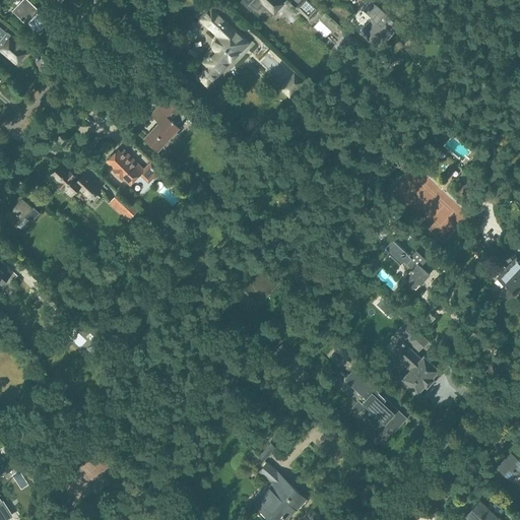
[(22,0),(17,5),(12,11),(18,17),(38,36),(39,36),(39,37),(40,36),(49,25),(49,24),(49,23),(38,14),(40,12),(40,11),(27,0),(22,0)]
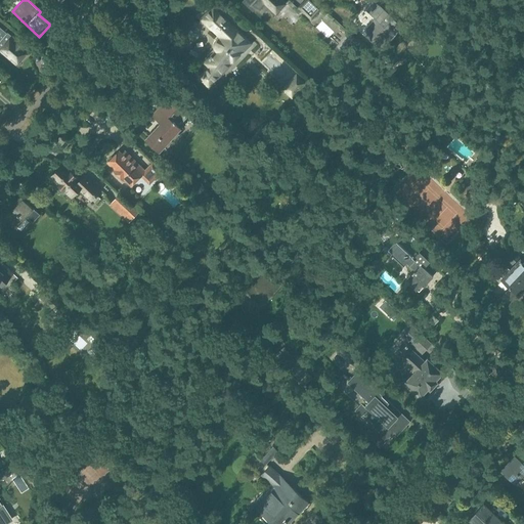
[(244,0),(243,1),(253,11),(256,8),(259,11),(266,4),(276,14),(288,3),(284,0),(244,0)]
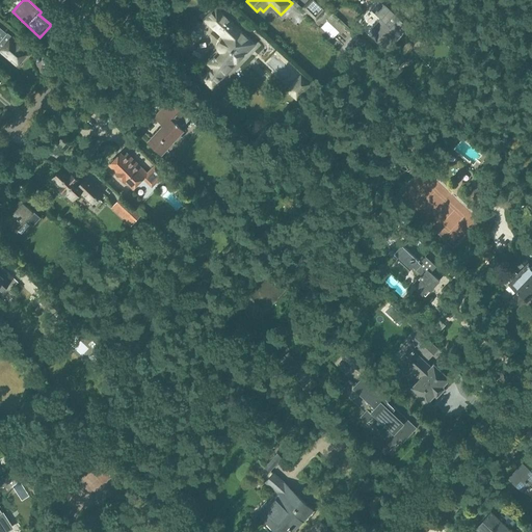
[(317,0),(308,0),(300,7),(316,21),(326,8),(317,0)]
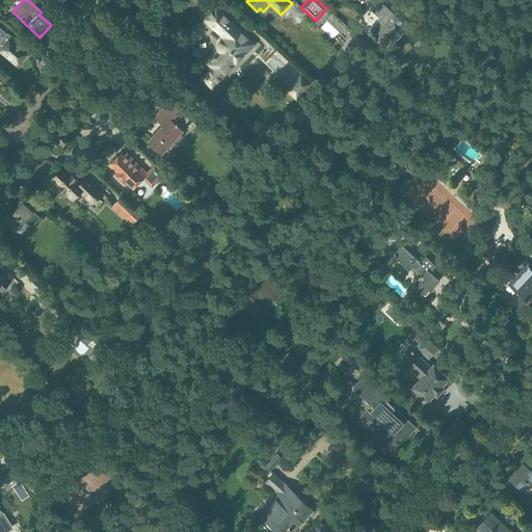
[(380,19),(367,32),(387,51),(391,47),(408,27),(386,5),(381,1),(372,10),(380,19)]
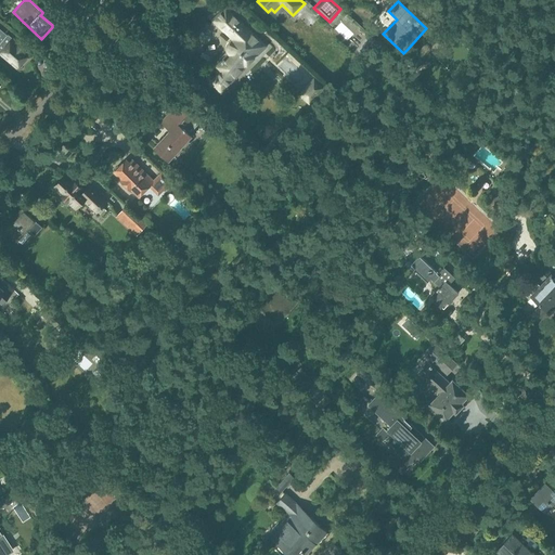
[(230,52),(230,53),(231,53),(218,66),(223,72),(216,79),(224,88),(243,68),(240,65),(261,42),(236,18),(236,17),(227,8),(215,21),(224,30),(228,27),(237,37),(230,46),(229,47),(229,48),(229,49),(229,50),(229,51),(230,52)]
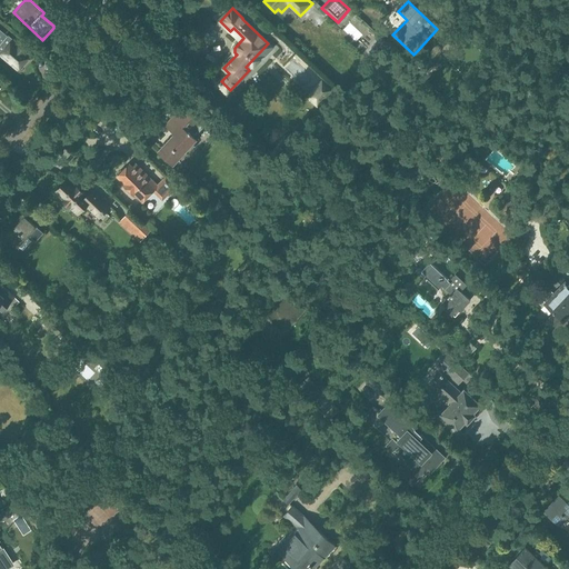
[(0,52),(0,53),(18,68),(19,68),(20,69),(30,57),(28,56),(29,55),(12,40),(0,29),(0,52)]
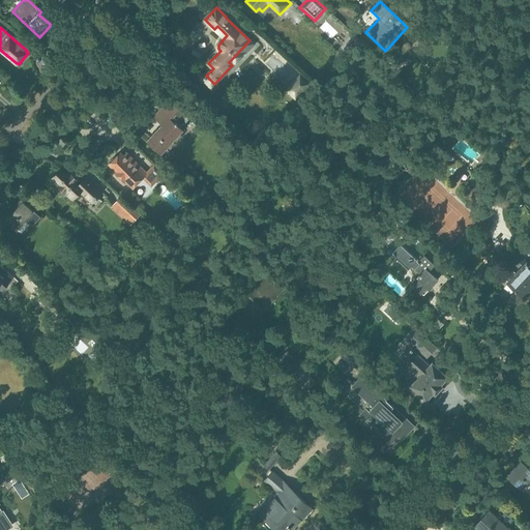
[(294,83),(296,84),(290,91),(296,97),(308,84),(300,76),(294,83)]
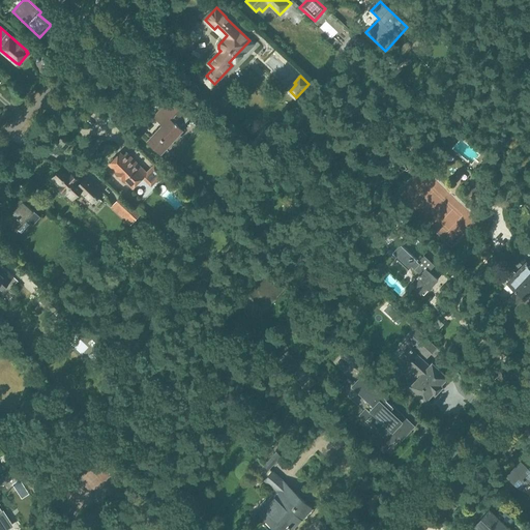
[(206,107),(183,86),(179,91),(202,112),(206,107)]
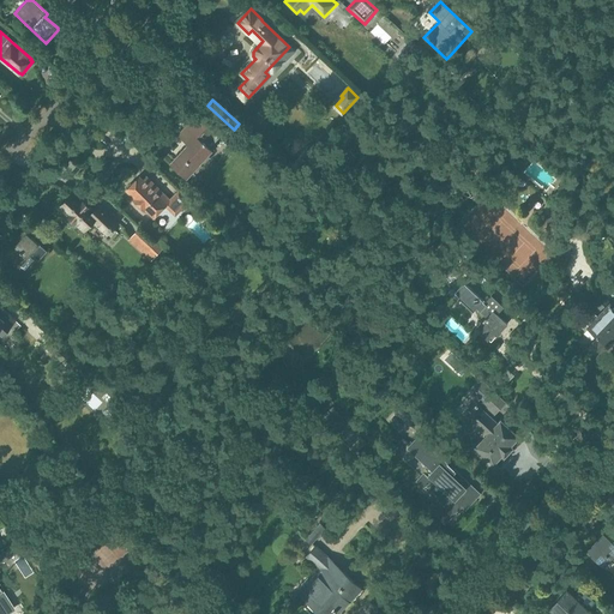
[(179,136),(188,144),(172,163),(187,178),(212,151),(210,149),(220,138),(215,133),(196,116),(179,136)]
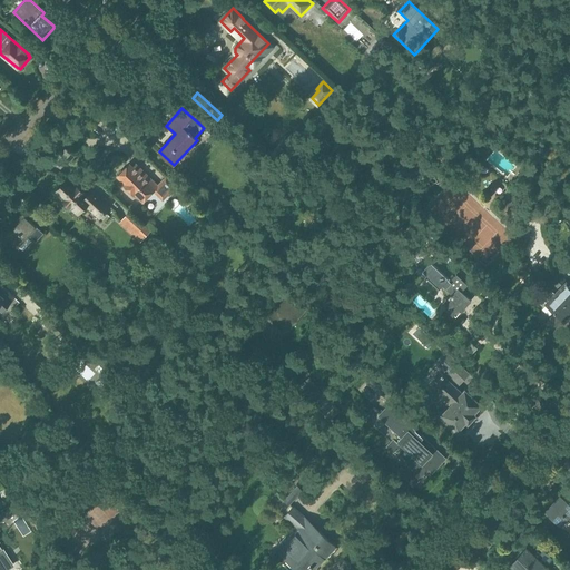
[(124,184),(136,196),(137,195),(145,200),(155,189),(165,198),(176,186),(167,177),(159,185),(143,170),(139,170),(138,173),(130,165),(118,177),(125,183),(124,184)]
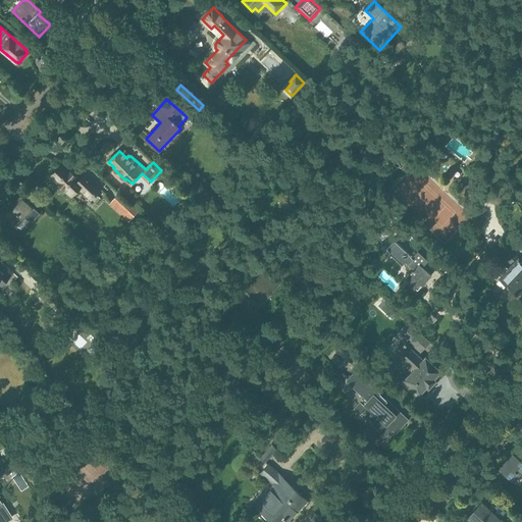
[(66,192),(71,197),(79,189),(91,201),(102,189),(85,173),(83,175),(79,171),(77,173),(73,169),(71,171),(63,163),(51,176),(57,181),(55,185),(56,189),(60,193),(64,193),(66,192)]
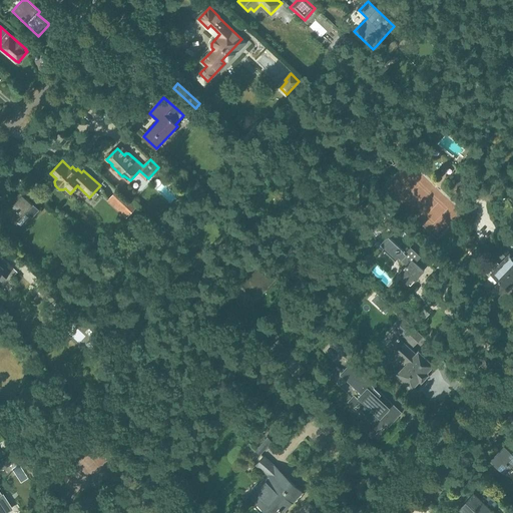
[(107,200),(115,208),(119,204),(130,214),(136,208),(117,190),(107,200)]
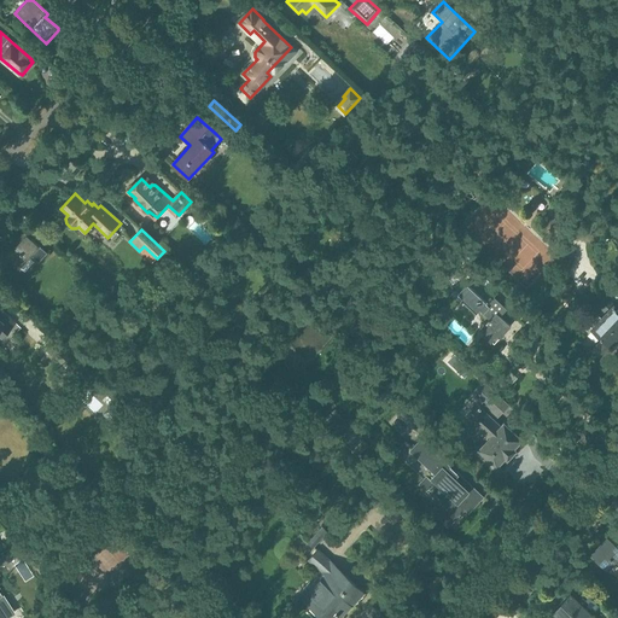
[(28,234),(15,248),(6,256),(19,268),(31,255),(39,262),(47,252),(28,234)]
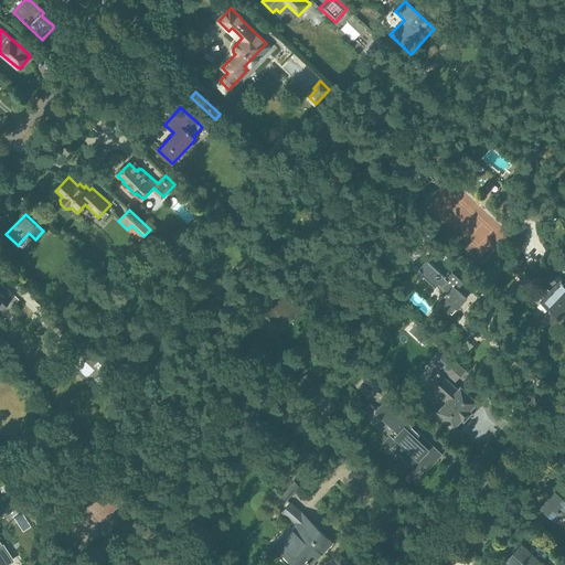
[(446,253),(436,244),(430,249),(439,259),(446,253)]
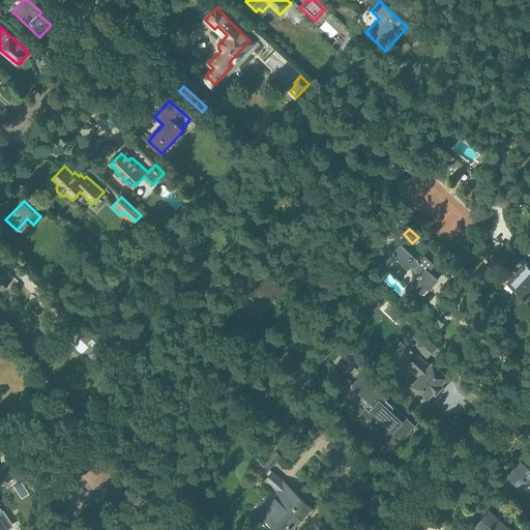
[(240,247),(234,246),(231,258),(242,261),(244,251),(240,251),(240,247)]
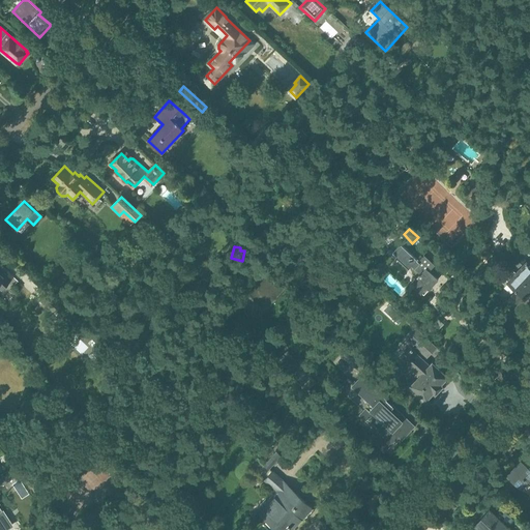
[(430,288),(439,280),(430,270),(435,265),(424,255),(418,261),(404,246),(395,255),(409,268),(412,265),(413,266),(413,267),(419,273),(411,283),(421,292),(428,286),(430,288)]
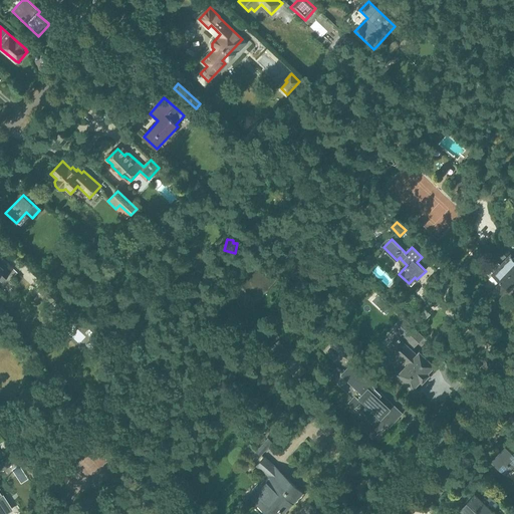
[(500,281),(502,282),(494,291),(502,298),(513,285),(513,257),(498,243),(493,249),(505,260),(501,265),(495,259),(488,268),(501,280),(500,281)]
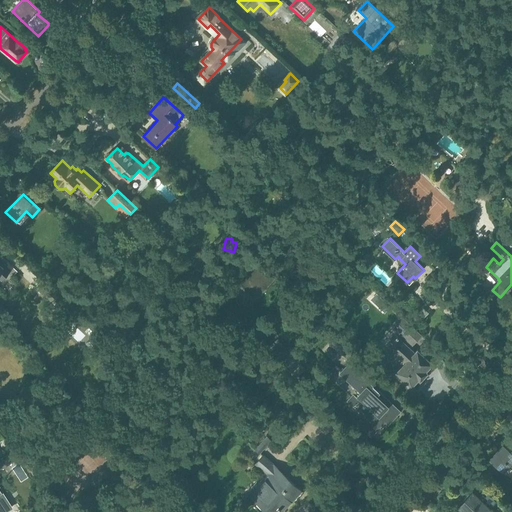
[(0,287),(0,288),(16,271),(13,268),(0,255),(0,287)]
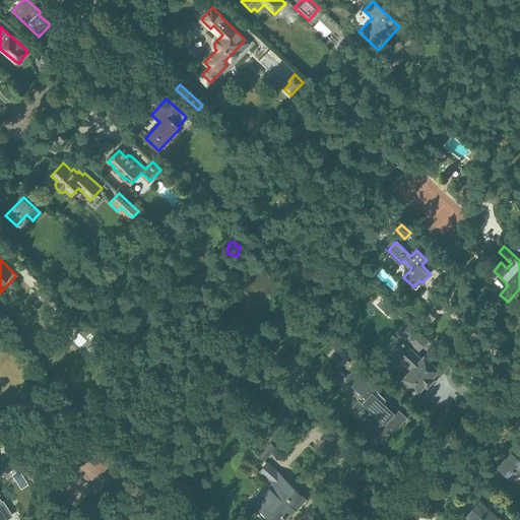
[(410,342),(419,333),(409,324),(401,333),(410,342)]
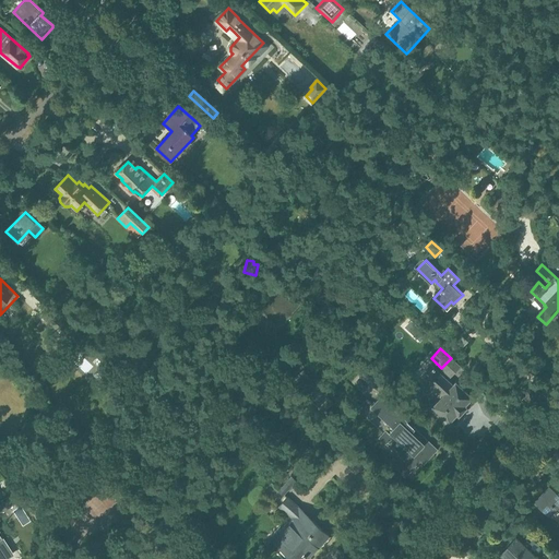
[(292,381),(322,415),(334,403),(304,370),(292,381)]
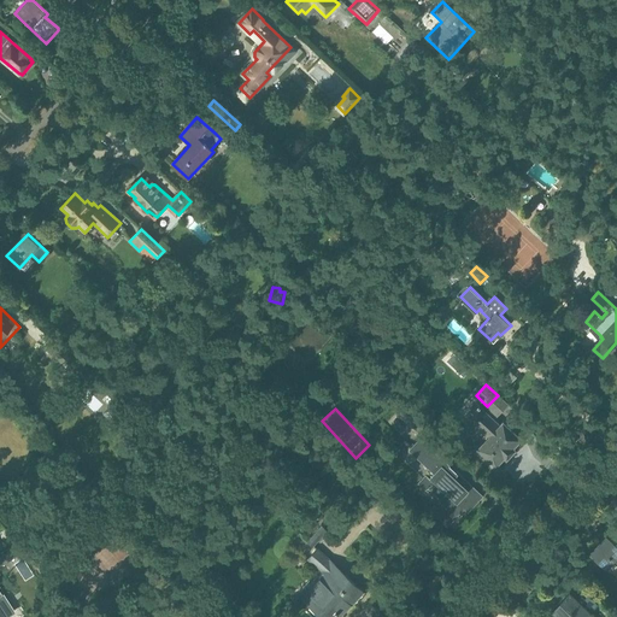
[(483,411),(472,422),(489,438),(479,448),(497,465),(505,457),(506,458),(515,450),(513,448),(521,439),(503,422),(500,425),(483,411)]
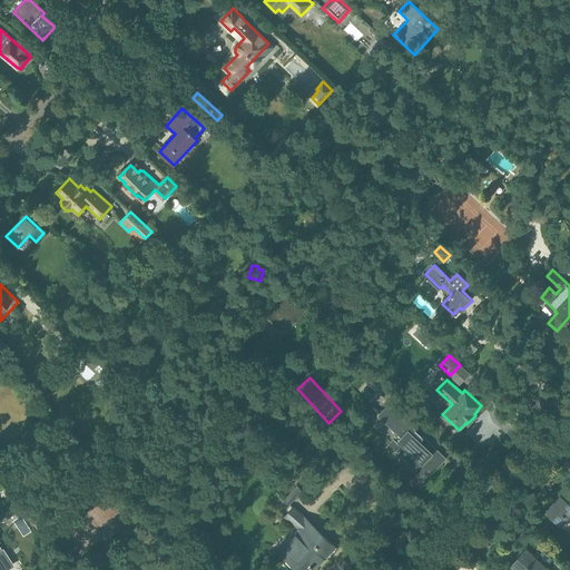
[(401,445),(413,455),(399,471),(413,484),(429,468),(432,471),(441,462),(432,452),(435,449),(415,430),(416,430),(389,403),(382,410),(381,409),(370,421),(391,441),(386,446),(393,453),(401,445)]
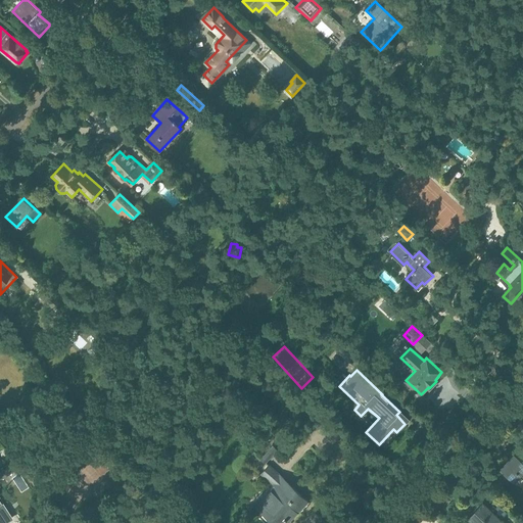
[(266,464),(277,452),(272,447),(260,459),(266,464)]
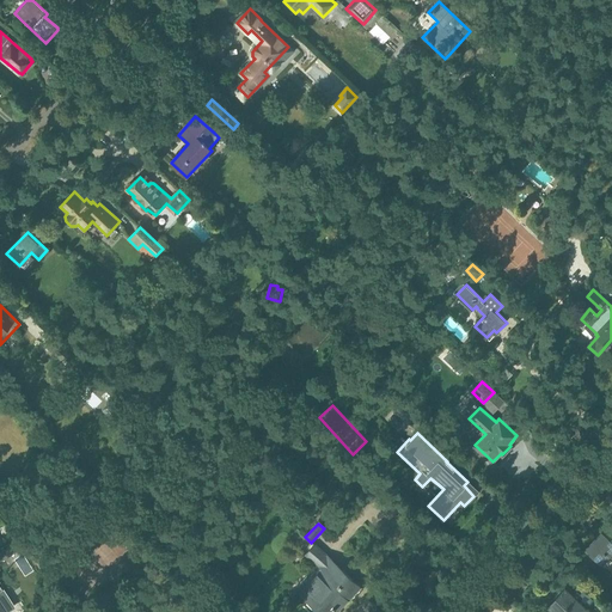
[(611,540),(603,532),(586,550),(601,565),(611,554),(611,540)]
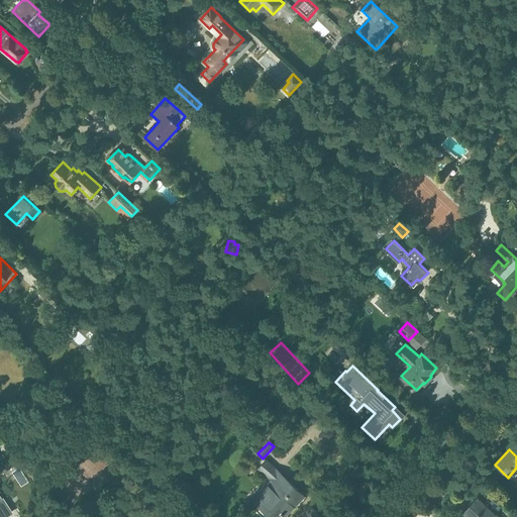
[(257,469),(267,478),(249,497),(271,516),(284,516),(304,496),(266,459),(257,469)]
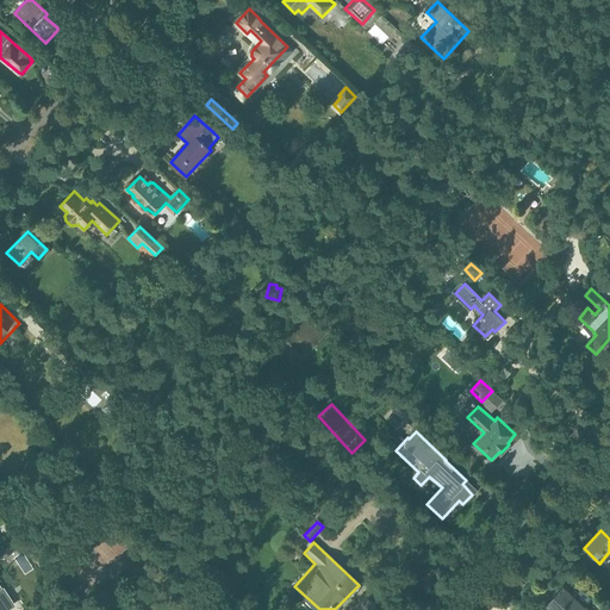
[(0,609),(8,609),(14,607),(0,583),(0,609)]
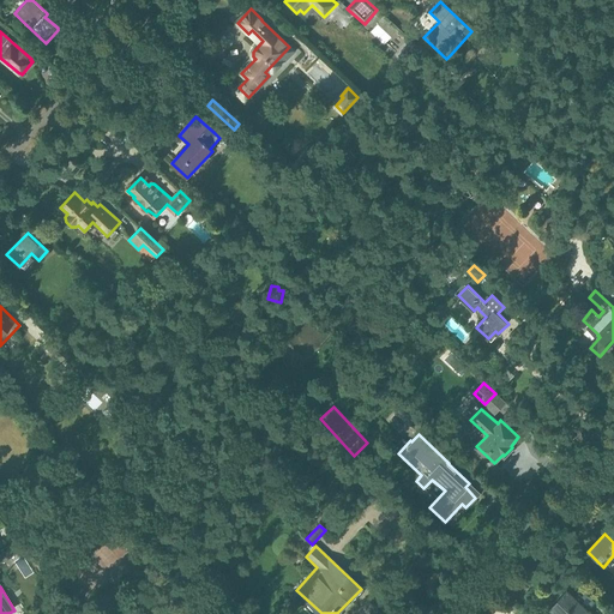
[(575,599),(567,591),(551,608),(557,613),(591,613),(585,608),(591,603),(585,599),(581,603),(579,602),(583,599),(578,595),(575,599)]
